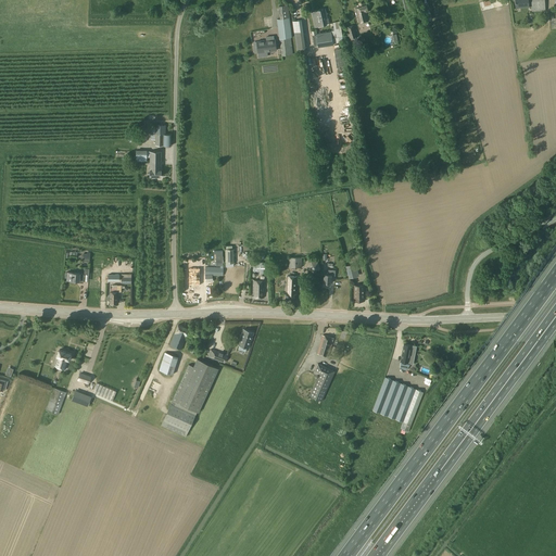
[(544,0),(530,0),(532,11),(545,10),(544,0)]
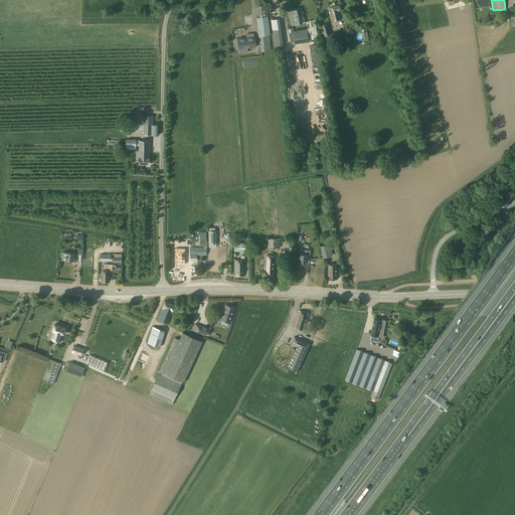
[(260,17),(266,17),(268,16),(266,5),(258,5),(260,17)]
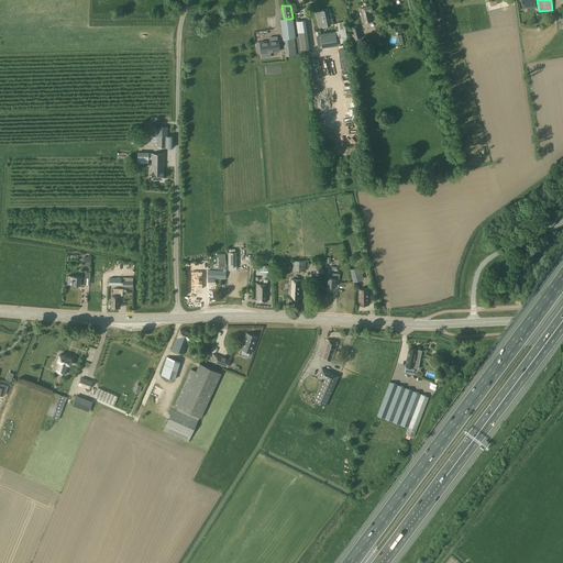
[(362,8),(360,9),(364,24),(365,23),(371,22),(373,21),(371,12),(373,12),(371,6),(362,8)]
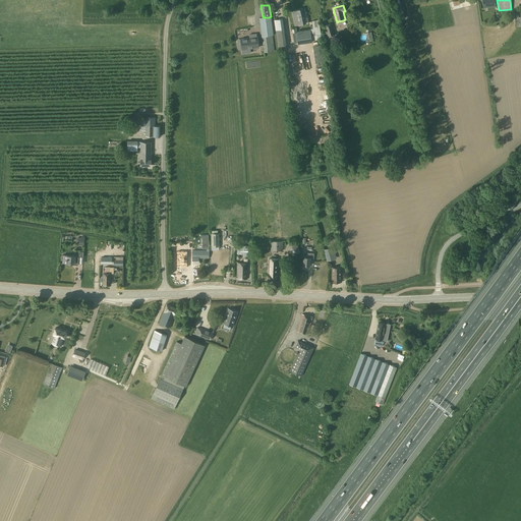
[(303,8),(292,11),(295,25),(305,22),(304,15),(305,15),(303,8)]
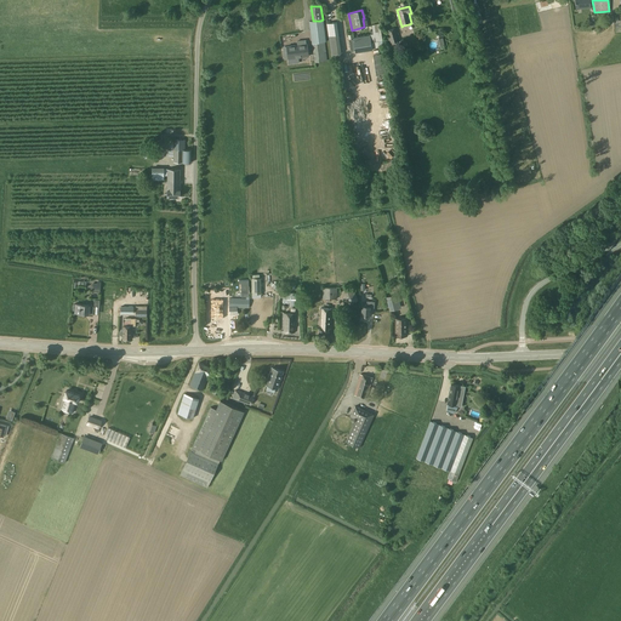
[(320,21),(313,21),(309,22),(312,44),(323,43),(320,21)]
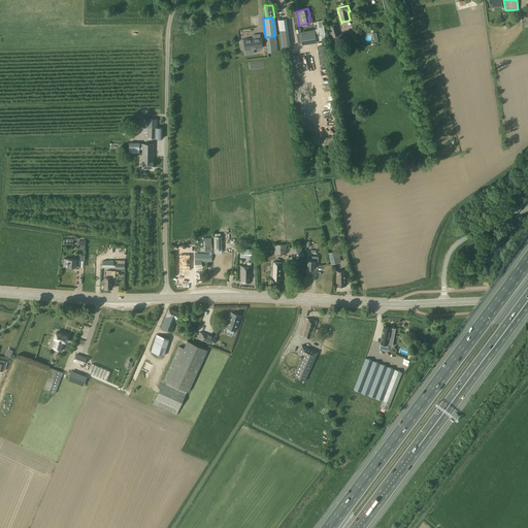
[(287,19),(279,20),(277,20),(278,26),(282,45),(290,44),(287,19)]
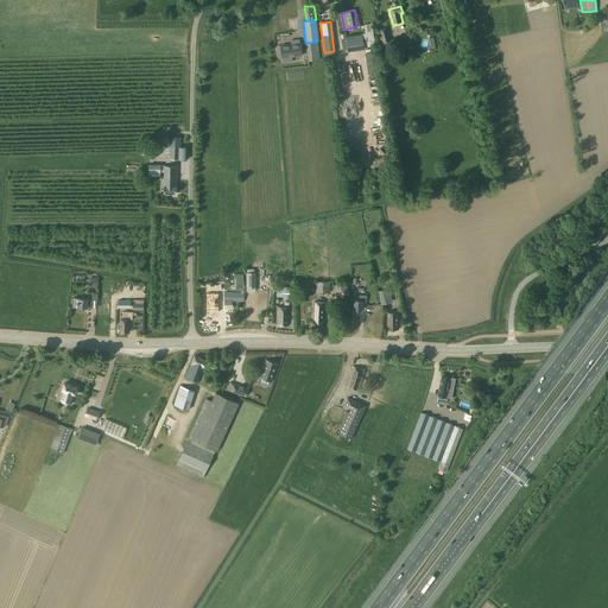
[(362,33),(362,38),(363,46),(374,45),(372,29),(369,30),(368,27),(365,27),(366,30),(362,30),(363,33),(362,33)]
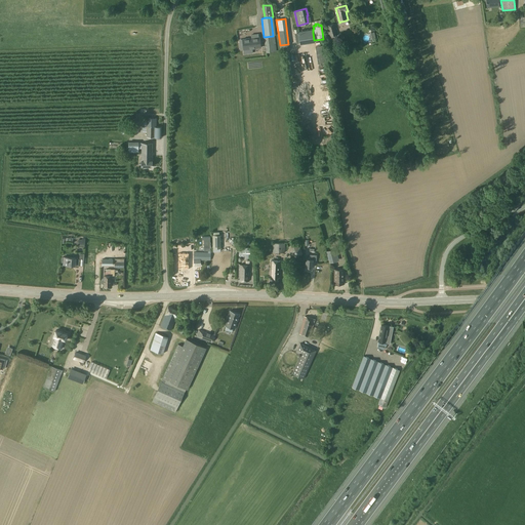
[(334,24),(327,26),(330,38),(337,36),(334,24)]
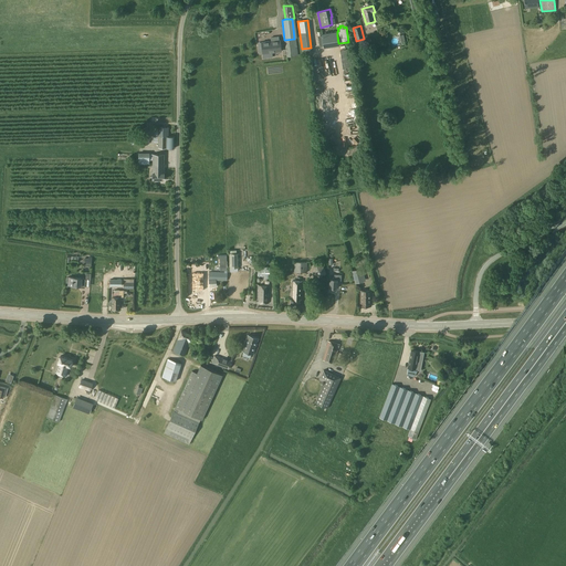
[(337,35),(331,37),(331,34),(322,37),(324,46),(338,43),(337,35)]
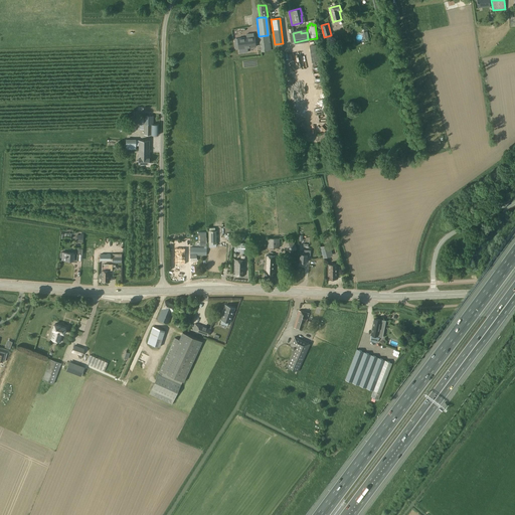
[(268,35),(259,36),(261,51),(270,50),(268,35)]
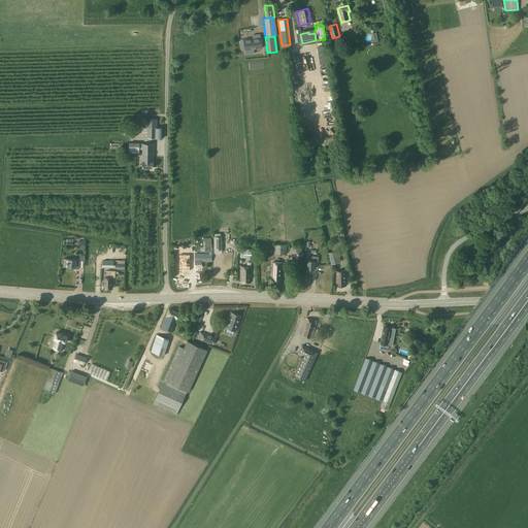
[(243,39),(245,55),(254,54),(254,48),(262,47),(261,37),(243,39)]
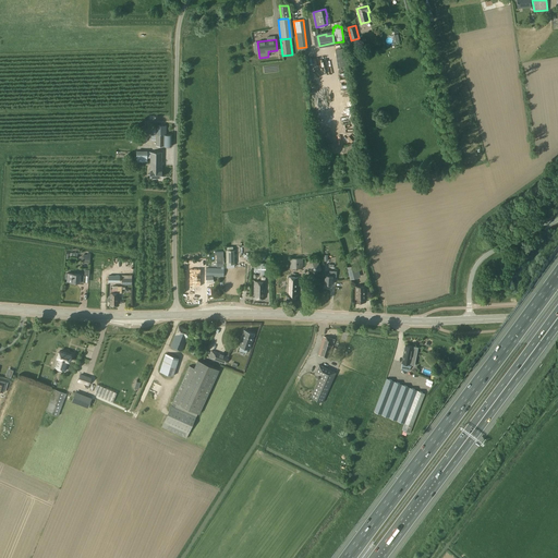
[(167,125),(156,125),(156,141),(156,146),(172,146),(172,135),(167,134),(167,125)]
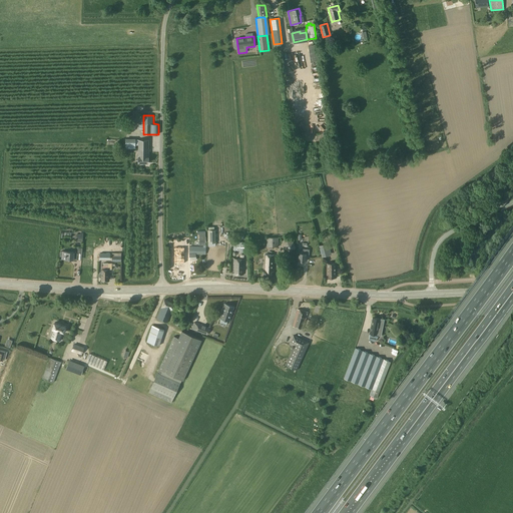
[(138,139),(138,162),(148,162),(148,140),(138,139)]
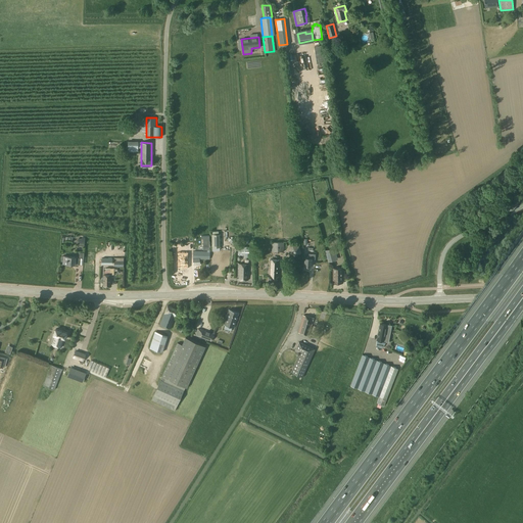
[(219,250),(219,231),(210,231),(211,250),(219,250)]
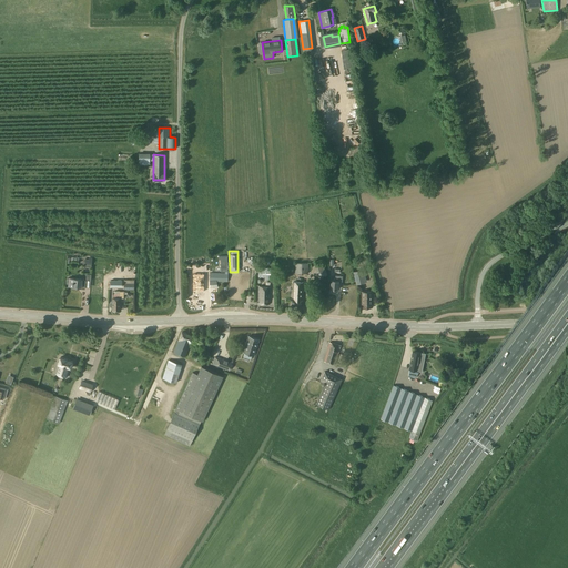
[(227,255),(219,256),(219,260),(221,260),(221,272),(227,272),(227,255)]
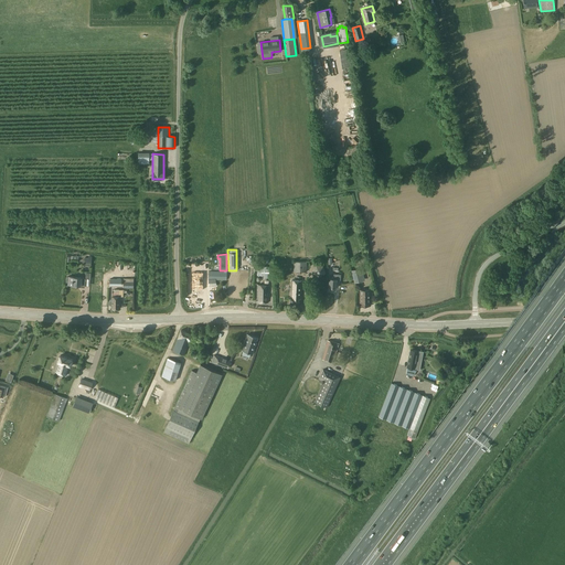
[(294,272),(308,272),(309,262),(294,262),(294,272)]
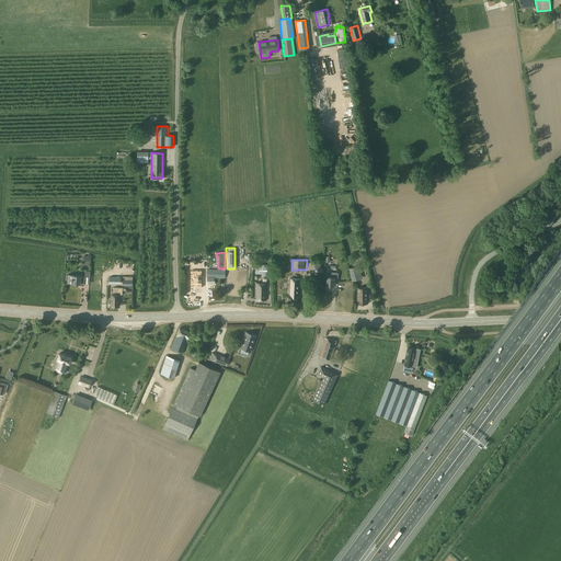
[(322,272),(320,262),(309,265),(311,275),(322,272)]
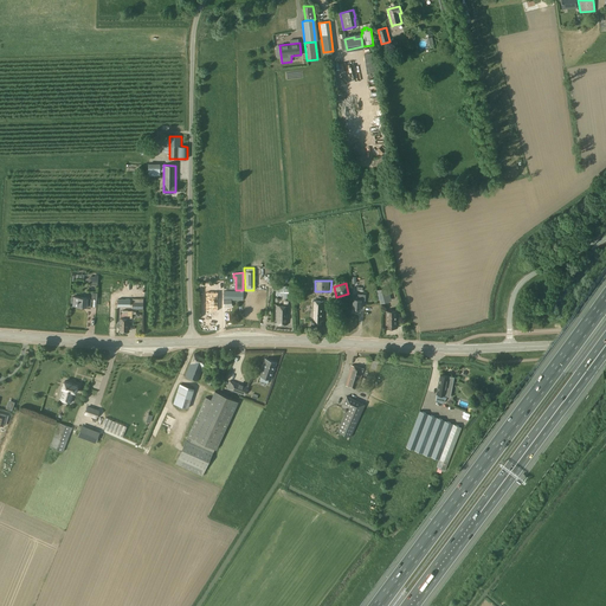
[(281,296),(282,298),(288,298),(287,285),(275,285),(276,296),(281,296)]
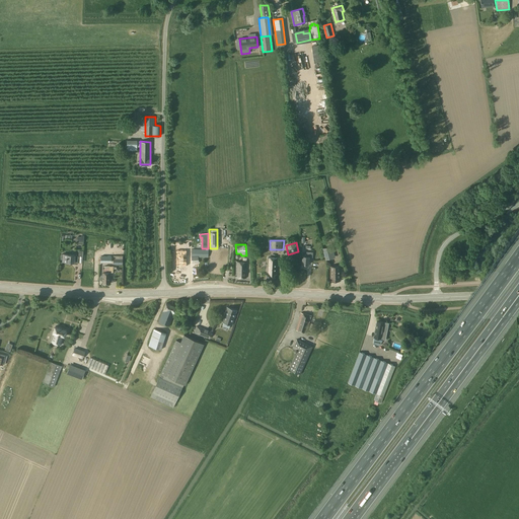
[(325,260),(331,258),(328,246),(322,248),(325,260)]
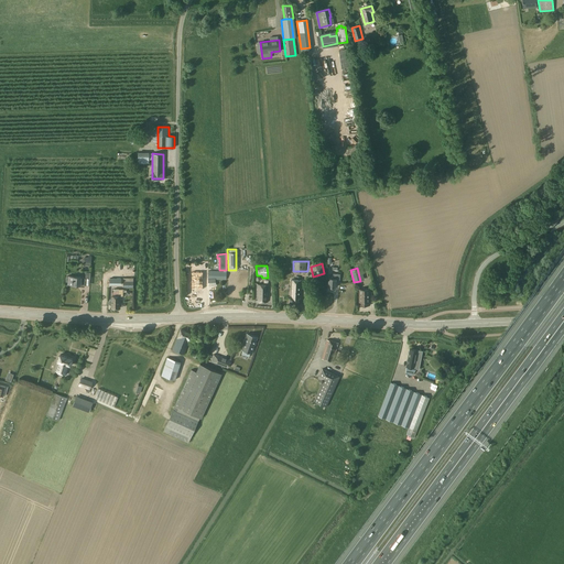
[(208,271),(208,279),(226,280),(227,271),(208,271)]
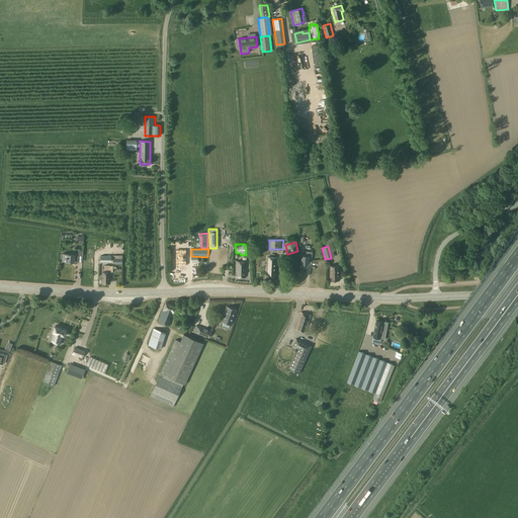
[(176,266),(186,266),(186,250),(176,250),(176,266)]
